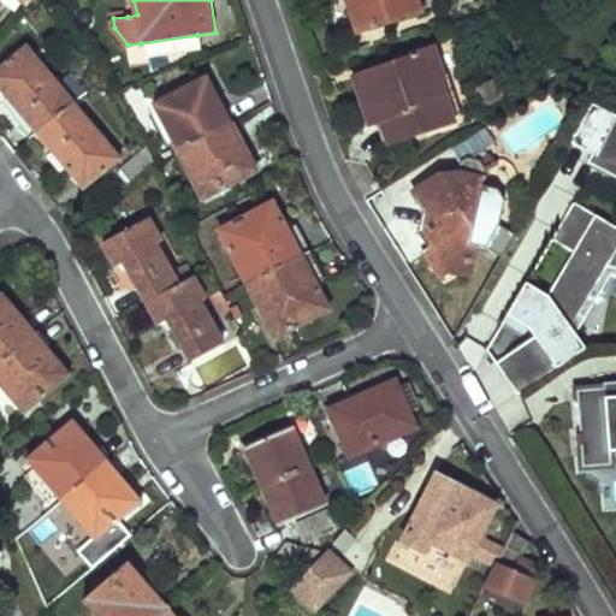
[(347,0),(359,33),(421,11),(416,0),(347,0)]
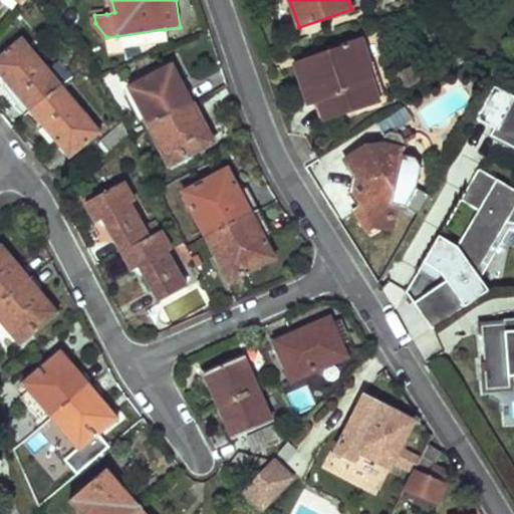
[(0,56),(0,74),(31,111),(62,84),(49,69),(22,37),(0,56)]
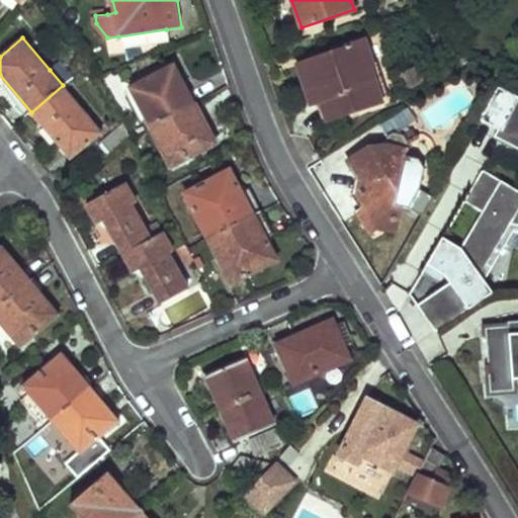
[(300,78),(307,96),(317,94),(325,112),(376,95),(365,63),(369,62),(360,37),(342,44),(342,46),(299,60),(304,76),(300,78)]
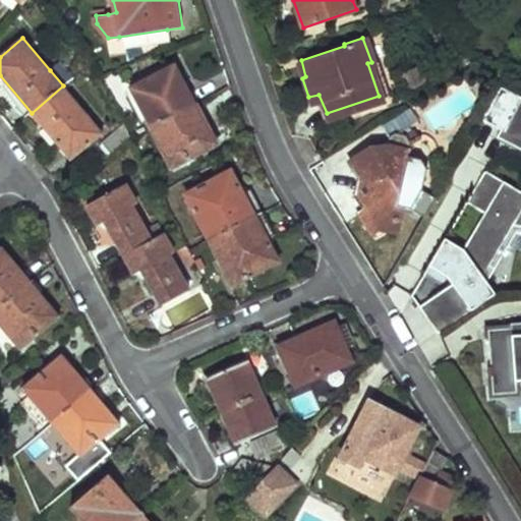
[(367,63),(379,96),(386,94),(374,61),(371,62),(367,63)]
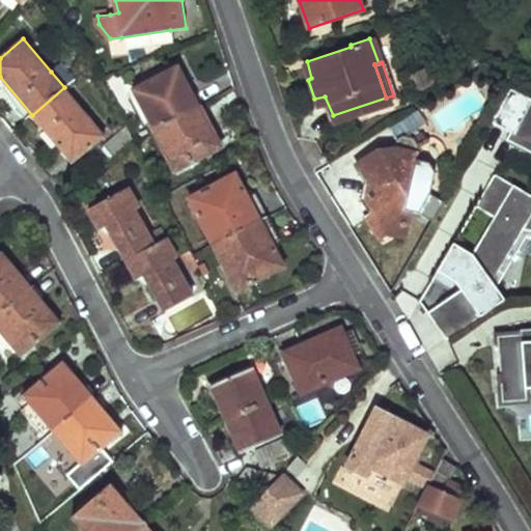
[(72,81),(58,64),(51,72),(64,87),(72,81)]
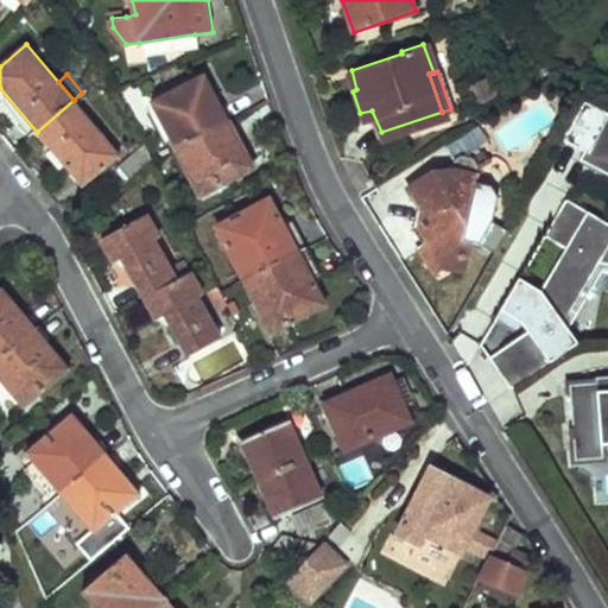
[(153,112),(176,153),(229,125),(242,118),(234,103),(223,108),(208,82),(153,112)]
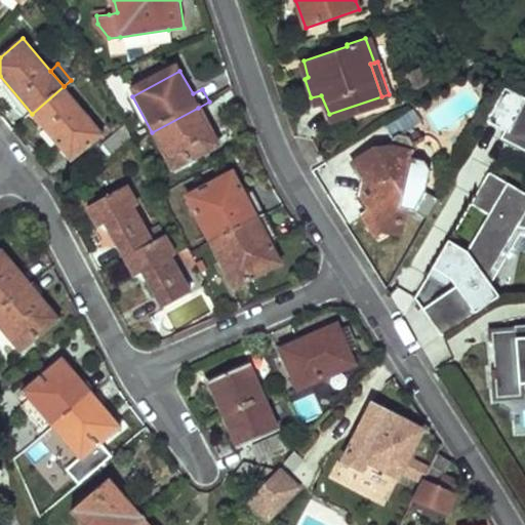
[(64,86),(32,114),(74,162),(105,134),(64,86)]
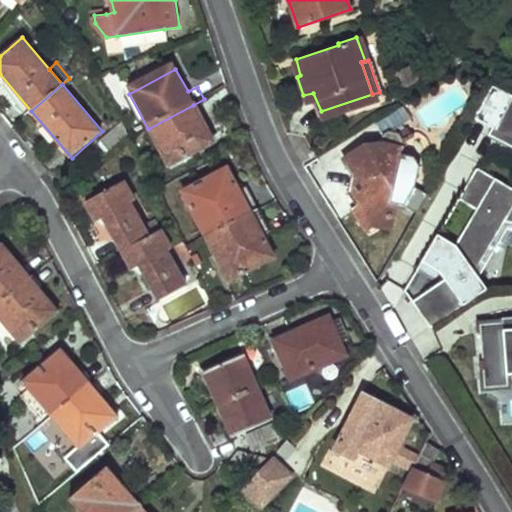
[(511,95),(491,85),(473,119),(492,128),(488,136),(511,148),(511,95)]
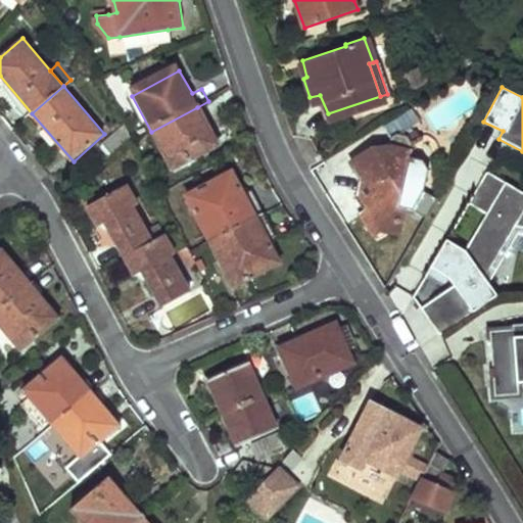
[(151,132),(174,173),(221,149),(197,107),(151,132)]
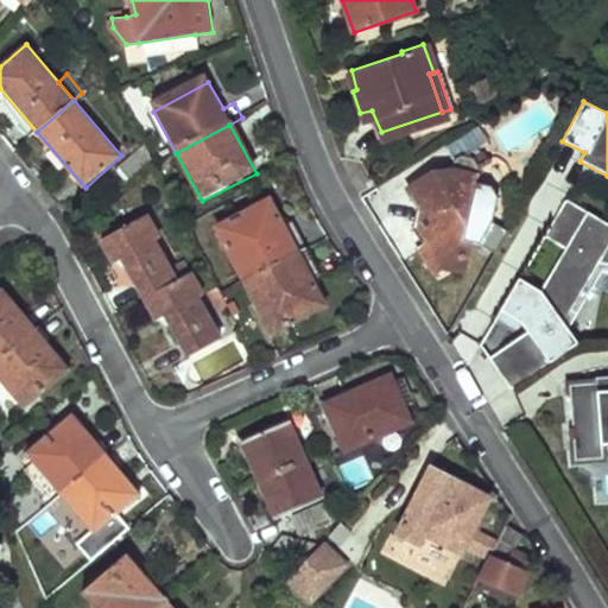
[(442,260),(458,265),(466,234),(462,233),(468,210),(487,215),(494,191),(469,152),(457,150),(450,153),(447,171),(428,166),(405,181),(415,195),(412,204),(429,209),(426,217),(428,219),(426,225),(424,234),(411,242),(428,268),(442,260)]
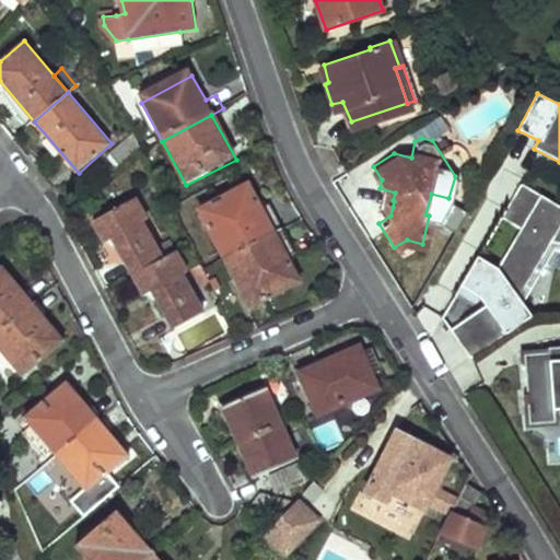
[(137,139),(114,159),(123,168),(143,152),(137,139)]
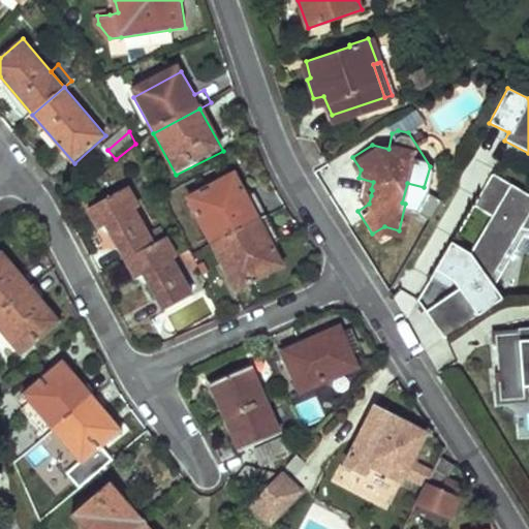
[(470,253),(452,243),(435,272),(456,283),(460,289),(425,312),(444,340),(503,301),(491,282),(522,230),(528,231),(528,194),(492,174),(472,207),(491,217),(470,253)]
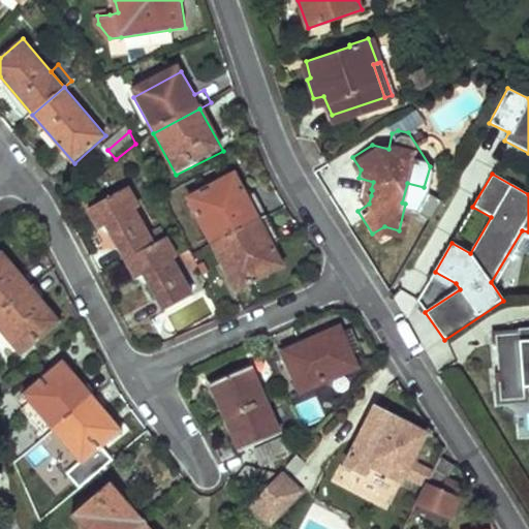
[(190,200),(214,246),(269,217),(256,195),(248,199),(236,177),(190,200)]
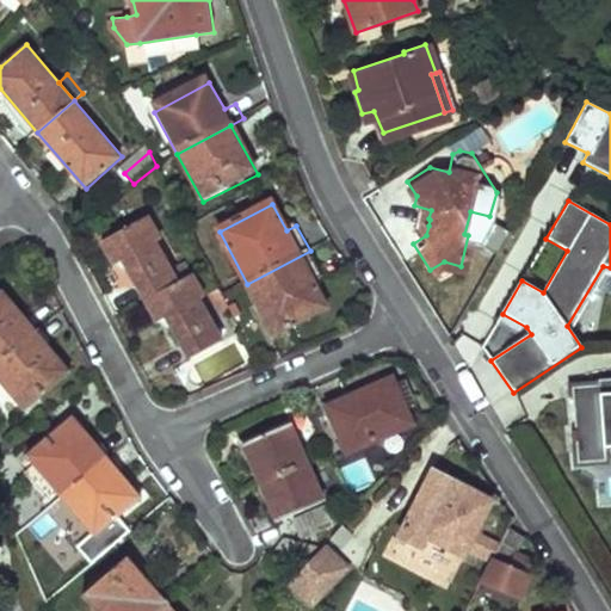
[(431,210),(414,205),(412,213),(415,217),(419,222),(429,226),(430,220),(429,218),(431,210)]
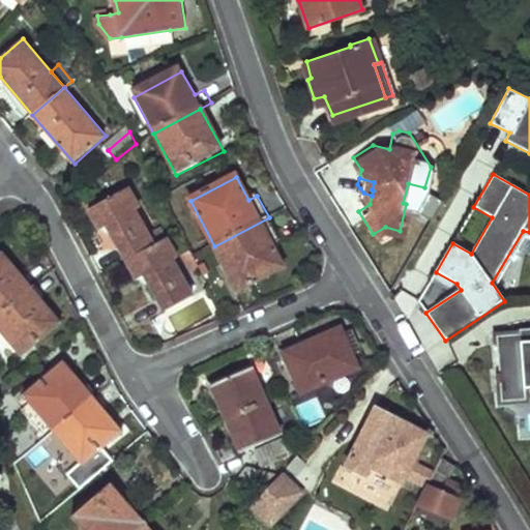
[(110,225),(129,261),(155,247),(136,210),(141,207),(129,187),(90,209),(101,229),(110,225)]
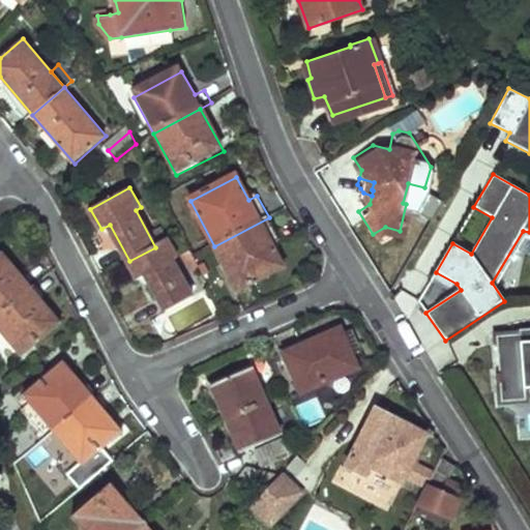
[(214,246),(239,291),(285,267),(271,243),(281,238),(269,217),(214,246)]
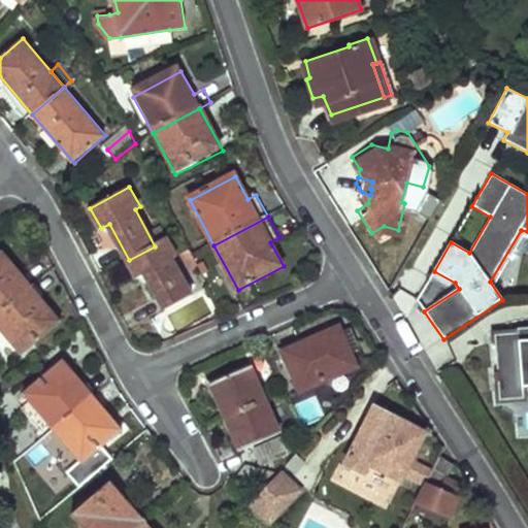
[(129,260),(139,278),(146,275),(167,310),(193,296),(174,259),(178,257),(170,238),(155,246),(129,260)]
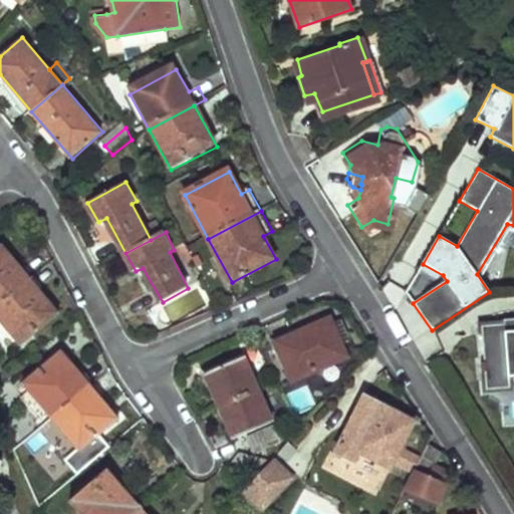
[(0,249),(0,304),(33,278),(6,244),(0,249)]
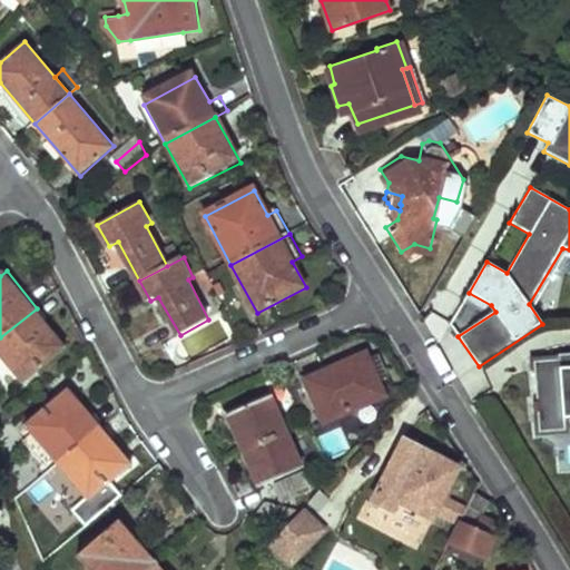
[(200,276),(210,297),(218,293),(209,276),(207,273),(200,276)]
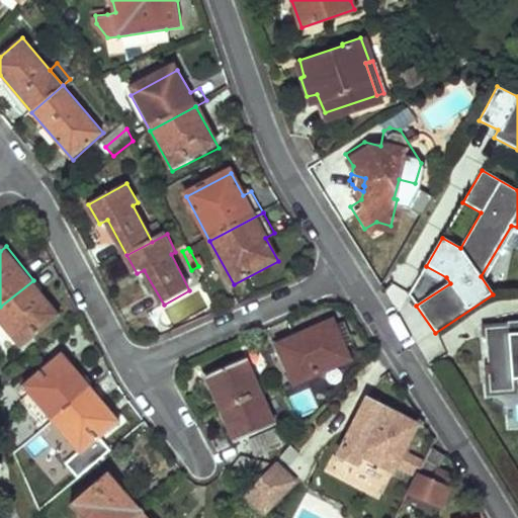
[(33,280),(0,307),(0,320),(20,348),(62,317),(33,280)]
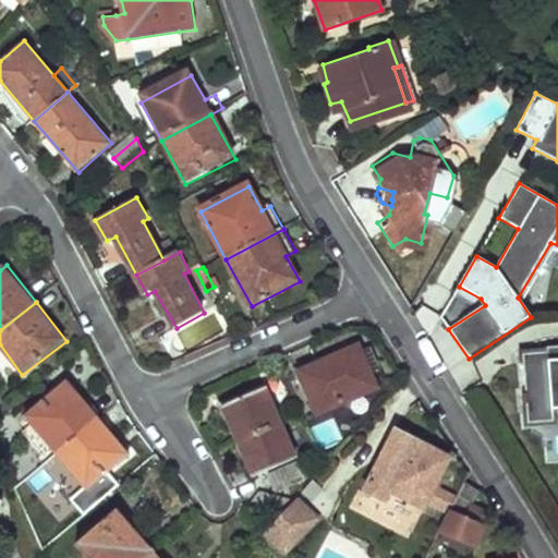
[(549,352),(522,354),(528,425),(555,423),(554,411),(557,410),(557,346),(548,348),(549,352)]
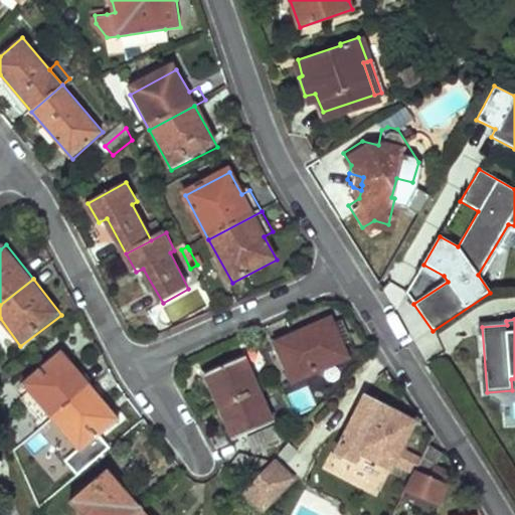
[(279,345),(294,382),(348,358),(334,321),(279,345)]
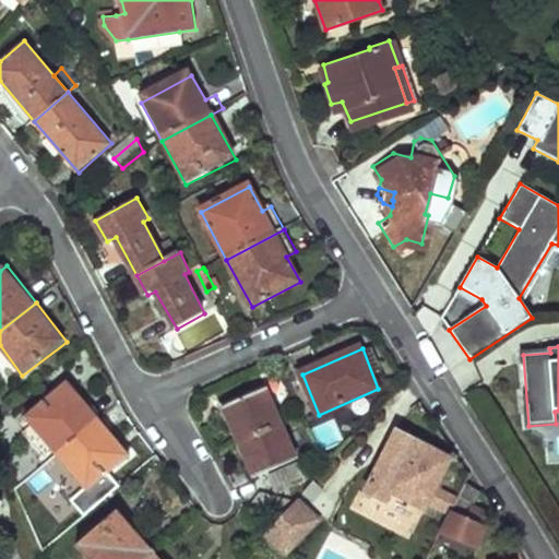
[(27,418),(49,444),(36,456),(46,466),(59,455),(99,418),(70,381),(27,418)]
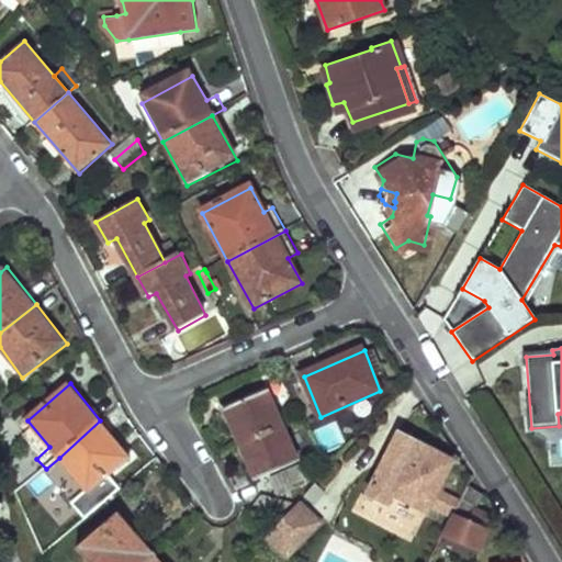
[(226,409),(242,445),(282,428),(267,392),(226,409)]
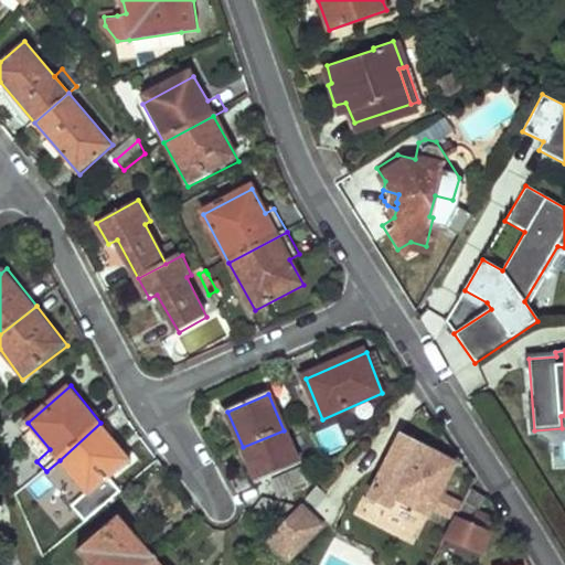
[(100,423),(60,460),(91,497),(132,459),(100,423)]
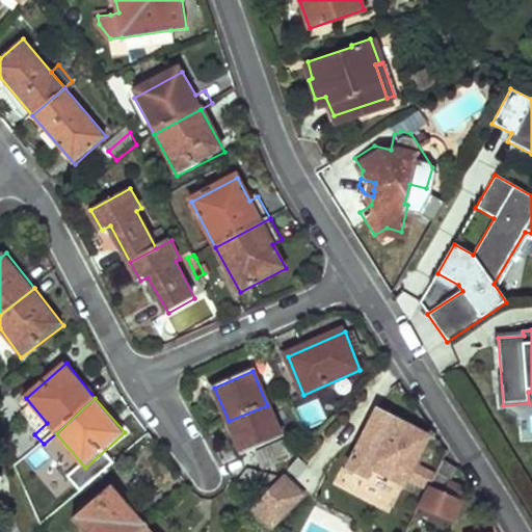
[(229,421),(242,453),(281,436),(267,405),(229,421)]
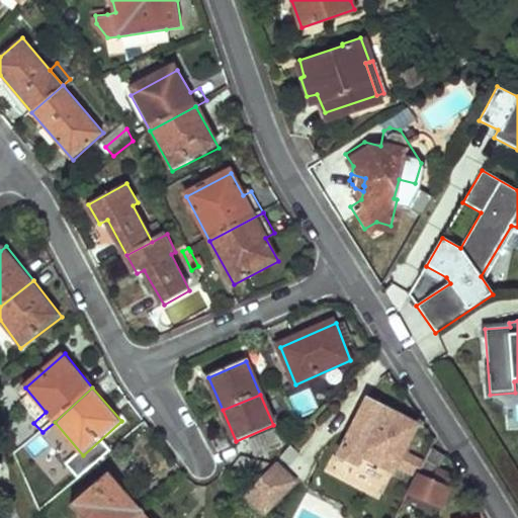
[(370,403),(340,458),(355,467),(361,455),(395,473),(419,428),(370,403)]
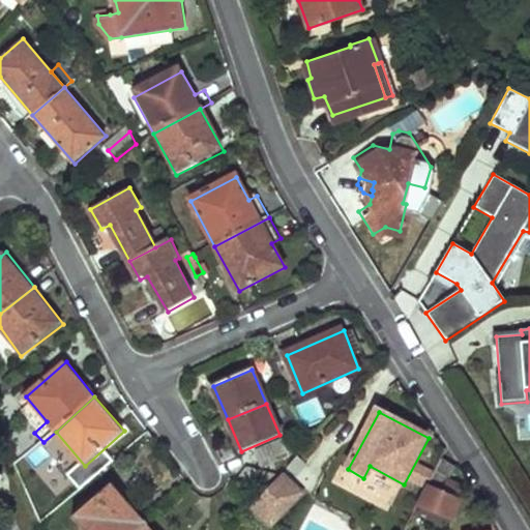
[(257,450),(263,465),(288,455),(282,440),(257,450)]
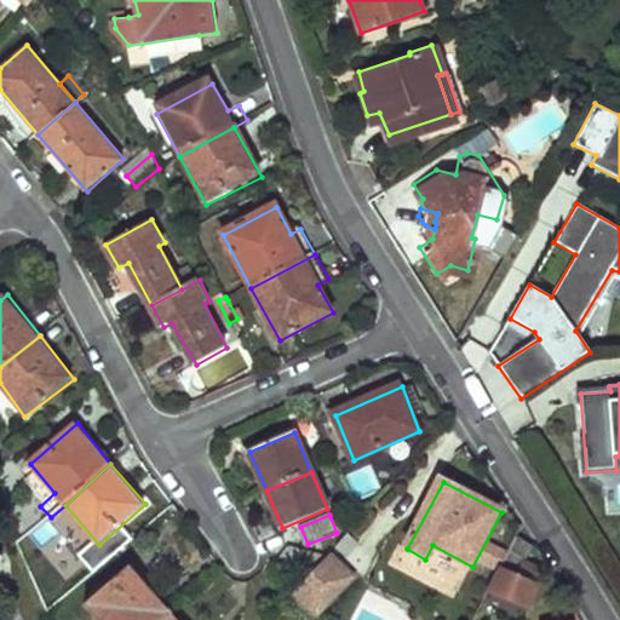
[(103,563),(131,540),(122,530),(95,552),(103,563)]
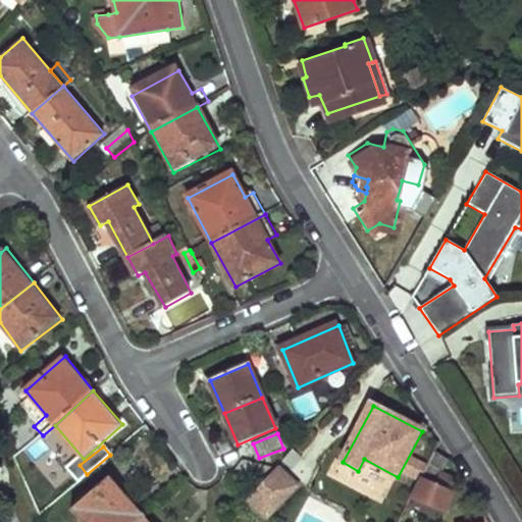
[(423,480),(416,494),(447,510),(461,482),(445,474),(451,460),(438,453),(430,467),(423,480)]
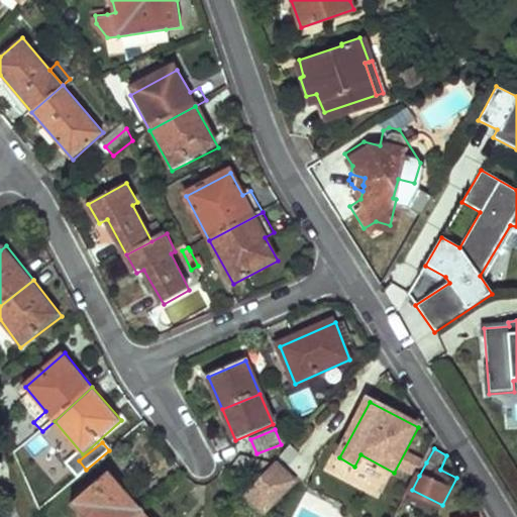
[(243,456),(233,469),(256,479),(271,464),(243,456)]
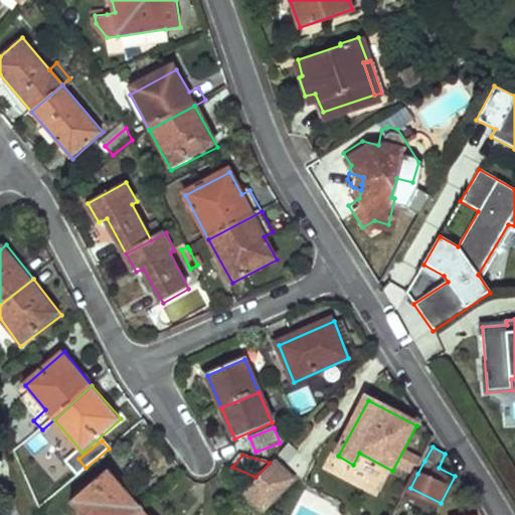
[(413,455),(406,468),(417,474),(424,461),(413,455)]
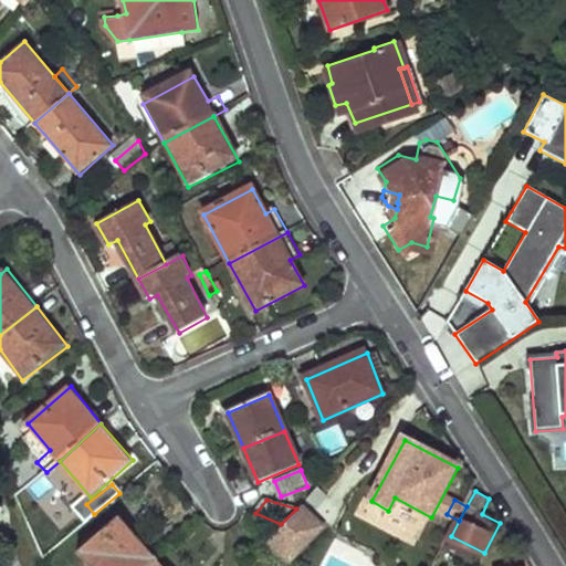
[(301,510),(272,541),(293,559),(325,525),(304,506),(301,510)]
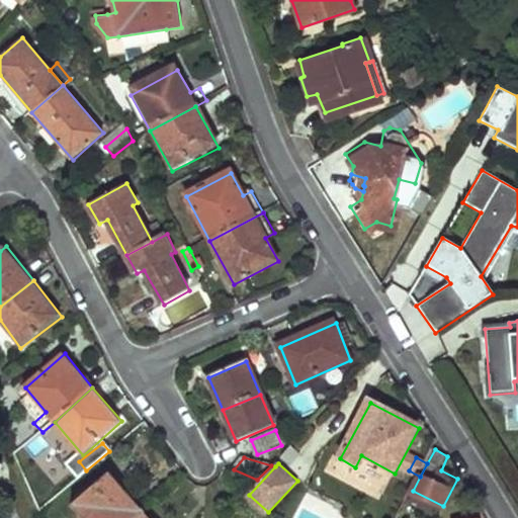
[(72,508),(80,517),(134,517),(141,512),(108,475),(72,508)]
